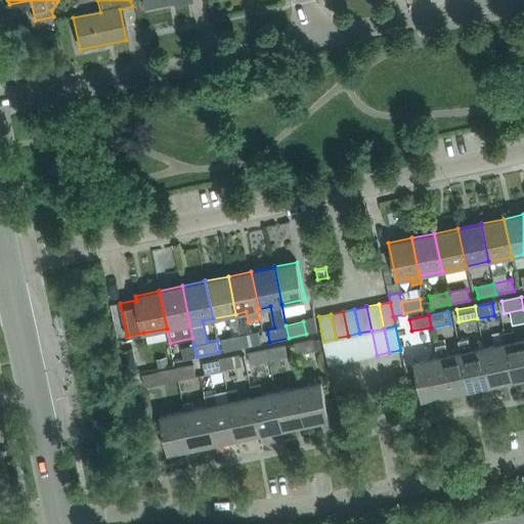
[(258,331),(239,335),(243,347),(260,343),(258,331)]
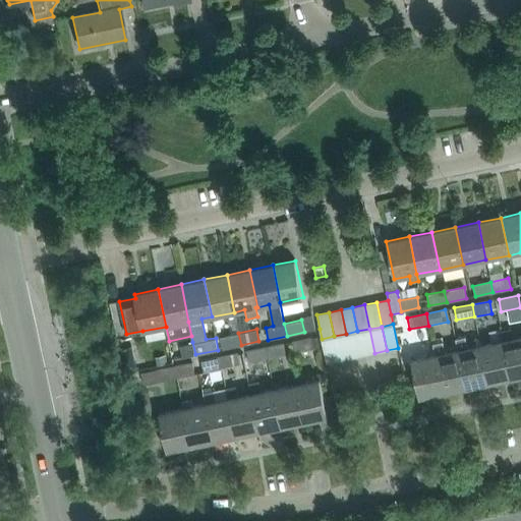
[(362,355),(374,353),(369,329),(357,331),(362,355)]
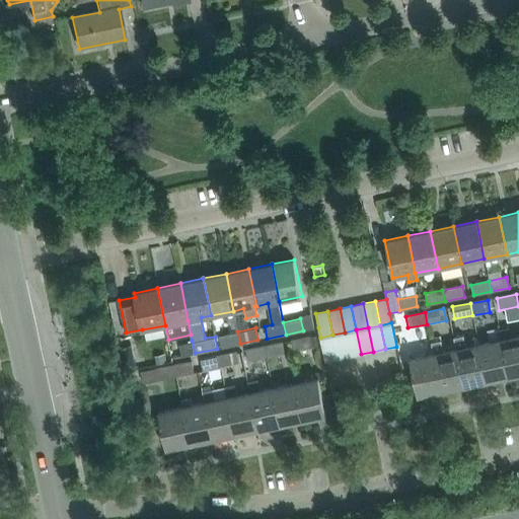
[(502,340),(501,340),(509,377),(518,374),(518,336),(511,338),(509,327),(500,329),(502,340)]
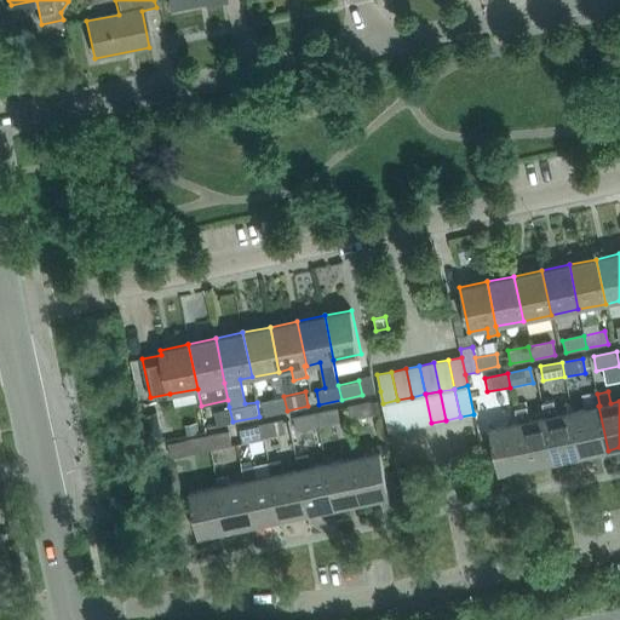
[(418,425),(431,423),(425,394),(412,397),(418,425)]
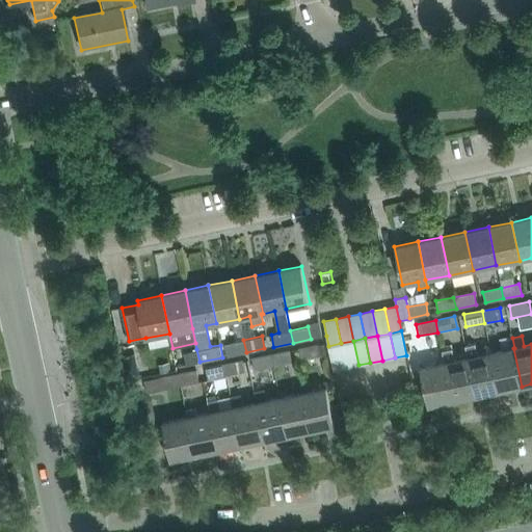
[(243,340),(224,344),(228,356),(246,352),(243,340)]
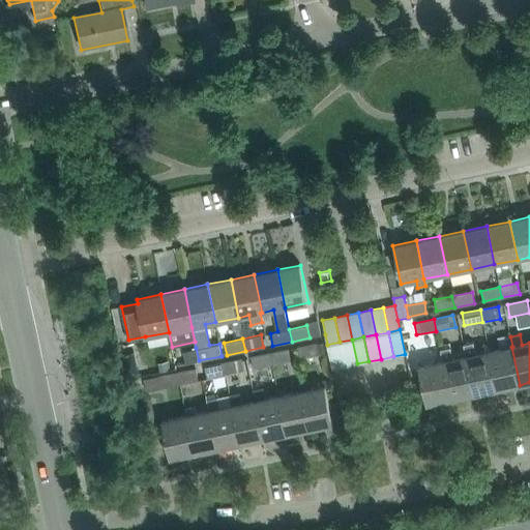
[(352,340),(340,342),(345,366),(357,363),(352,340)]
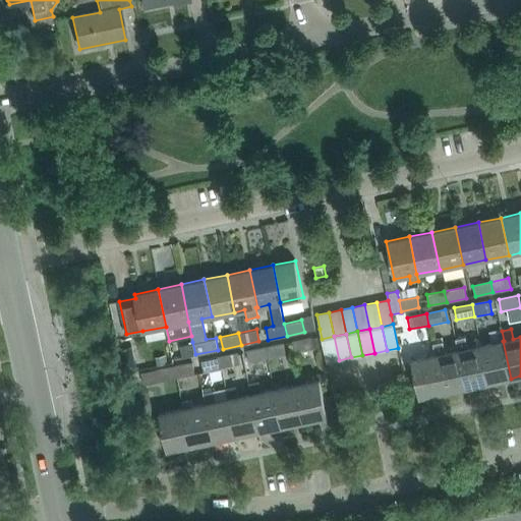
[(487,335),(477,337),(479,346),(480,346),(487,383),(511,379),(503,341),(489,344),(487,335)]
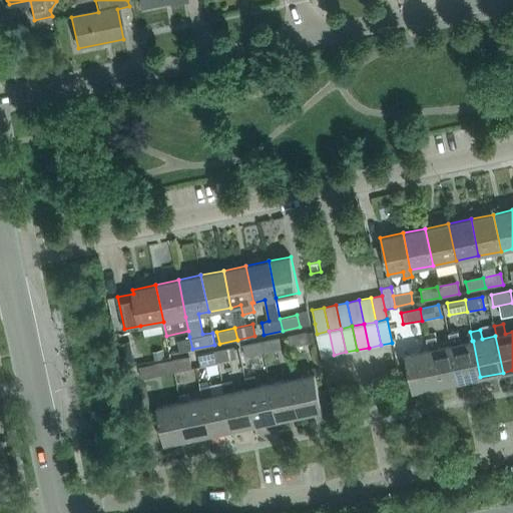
[(322,357),(334,355),(329,331),(317,334),(322,357)]
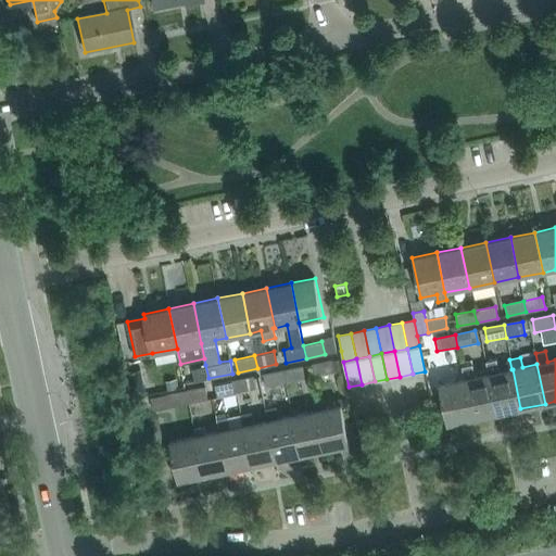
[(342,371),(340,359),(331,362),(333,374),(342,371)]
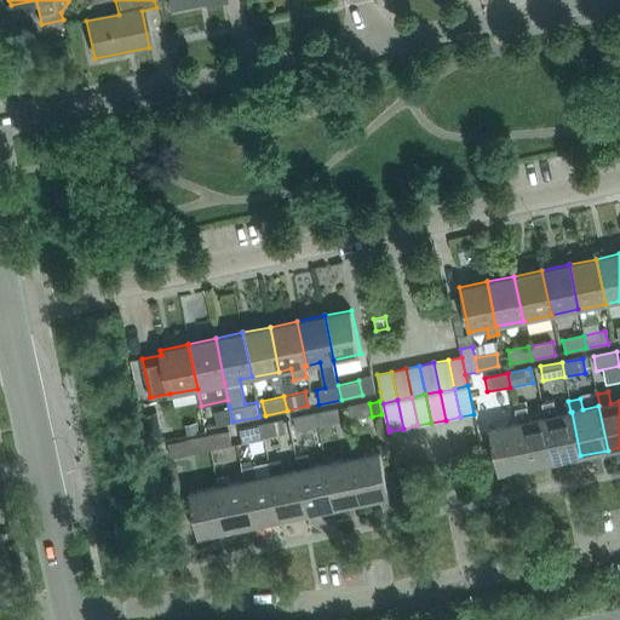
[(544,417),(554,461),(580,455),(572,412),(570,412),(556,414),(554,401),(541,403),(544,417)]
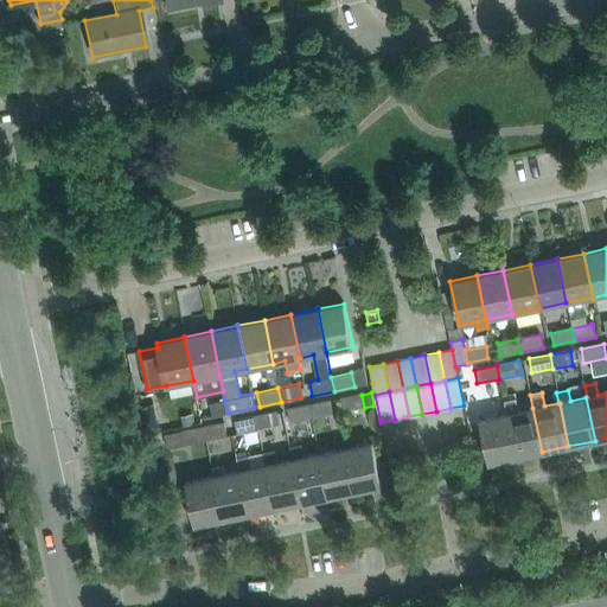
[(344,411),(364,408),(362,395),(342,398),(344,411)]
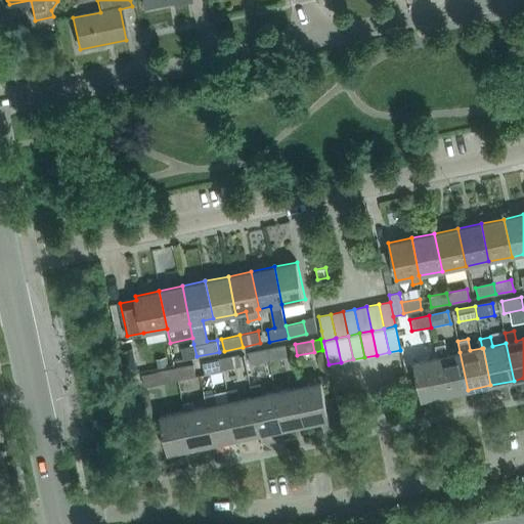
[(173,361),(197,356),(193,344),(176,348),(171,349),(173,361)]
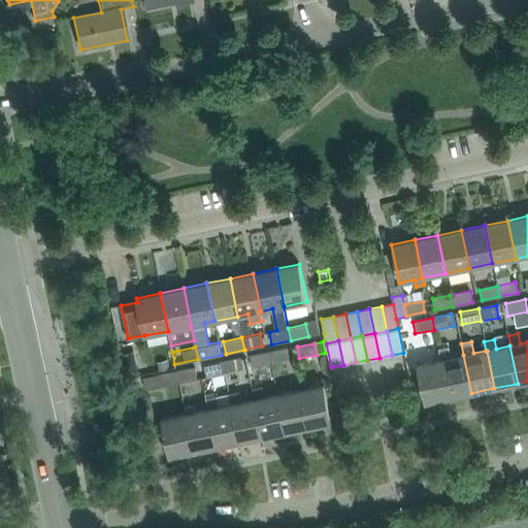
[(440,360),(448,397),(471,393),(463,355),(451,358),(449,347),(438,349),(440,360)]
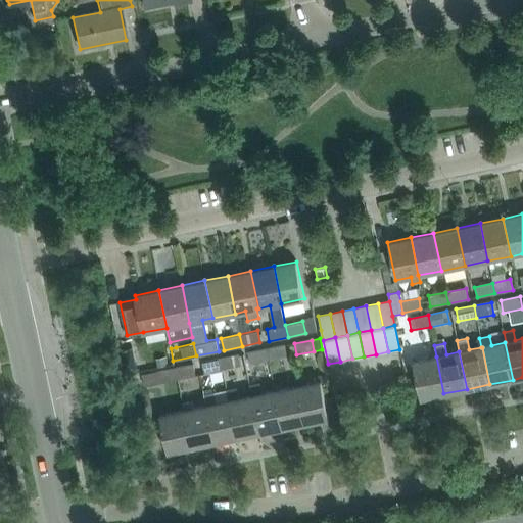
[(286,357),(284,346),(266,349),(269,361),(286,357)]
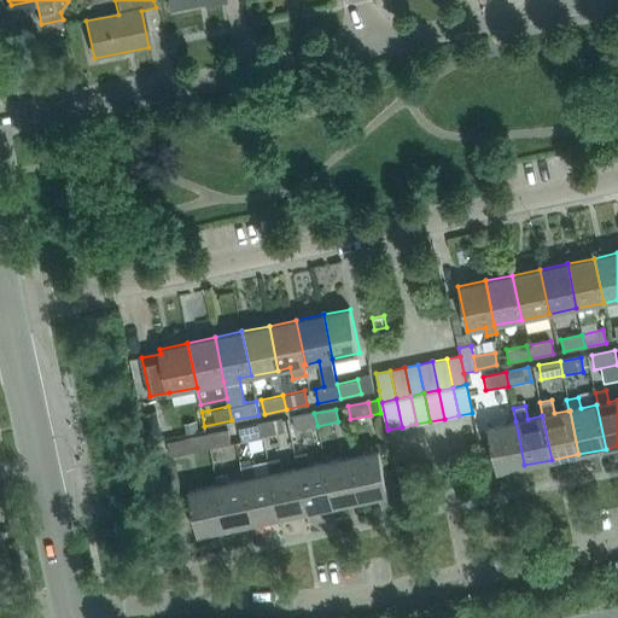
[(293,418),(296,431),(318,426),(314,413),(293,418)]
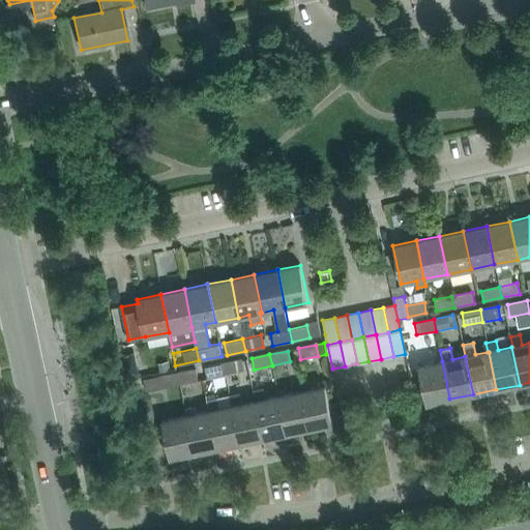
[(243,371),(241,360),(223,364),(225,375),(243,371)]
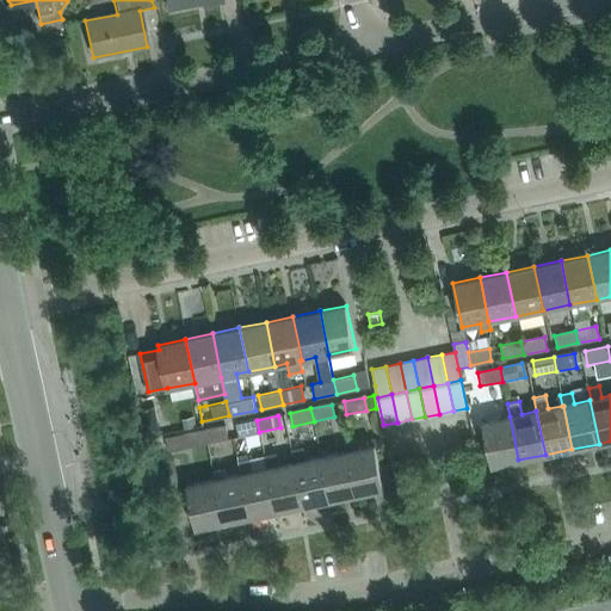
[(492,466),(518,460),(510,417),(482,423),(492,466)]
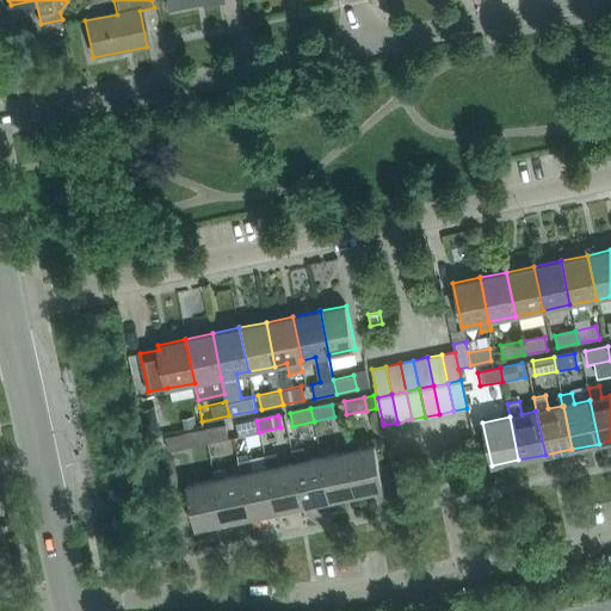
[(259,432),(257,420),(236,424),(239,437),(259,432)]
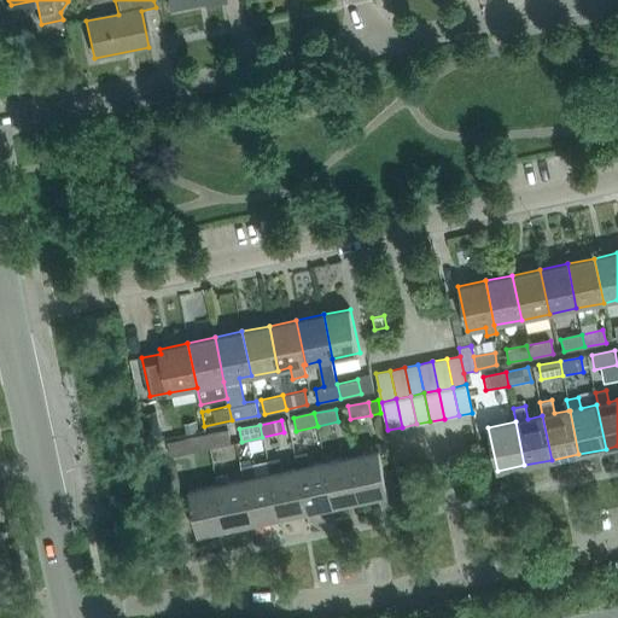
[(228,430),(205,435),(208,448),(231,443),(228,430)]
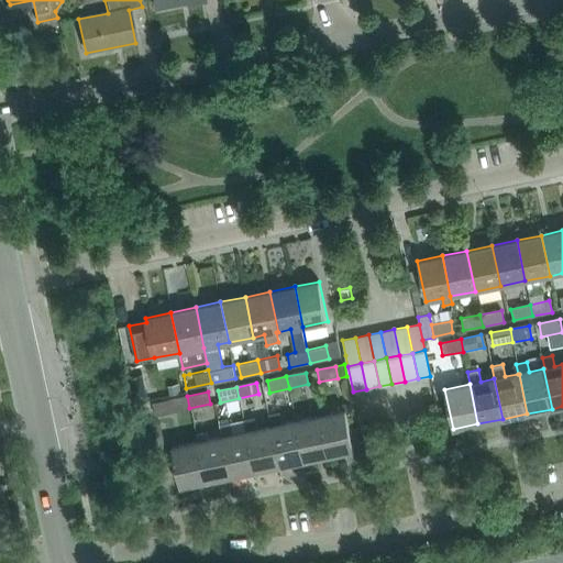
[(147,400),(145,393),(133,396),(134,404),(147,400)]
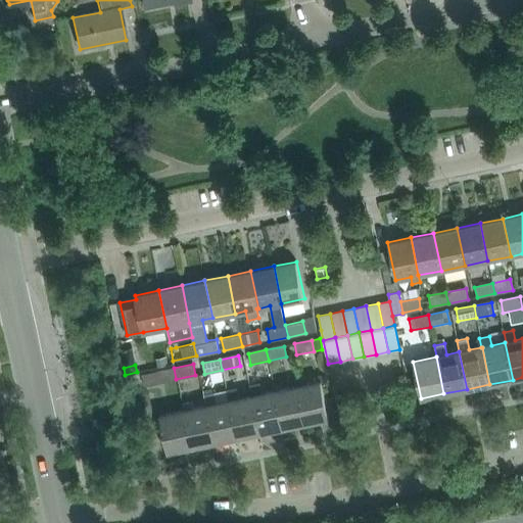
[(144,386),(176,379),(174,368),(141,375),(144,386)]
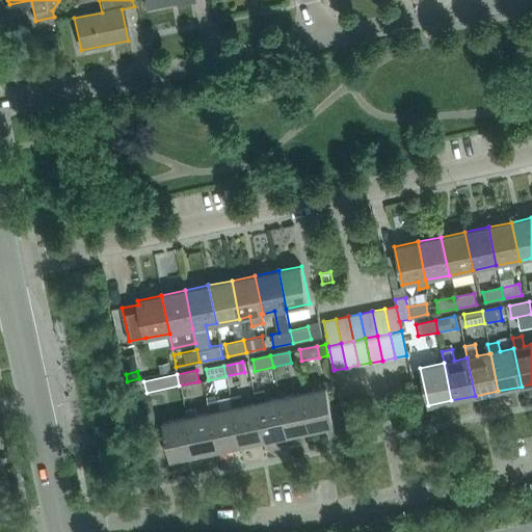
[(334,425),(326,387),(302,392),(311,430),(334,425)]
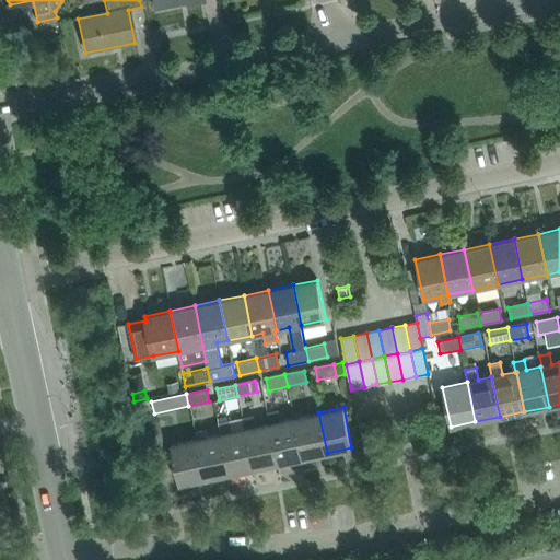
[(267,411),(269,422),(278,463),(302,457),(294,418),(281,420),(279,409),(267,411)]
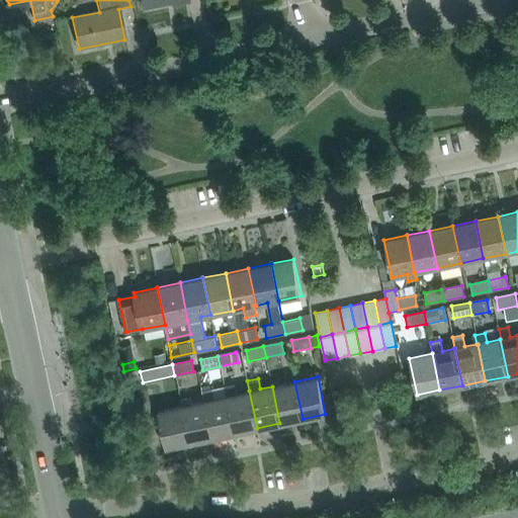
[(272,386),(279,423),(303,419),(294,381),(272,386)]
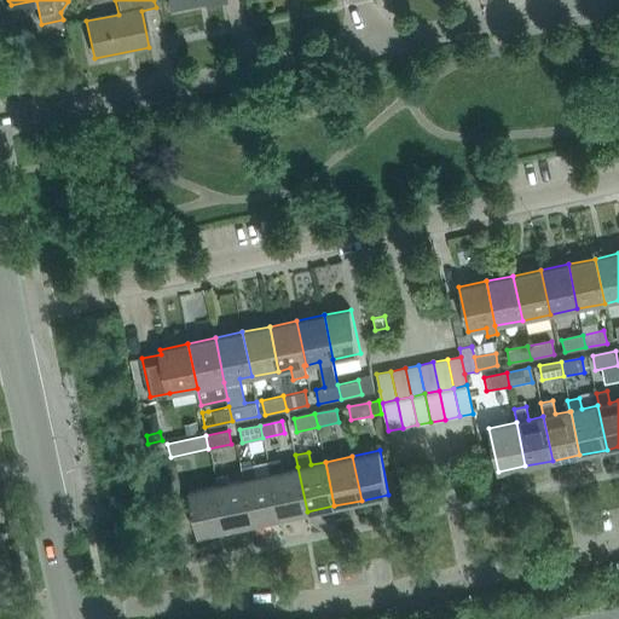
[(307,512),(298,467),(282,470),(279,458),(267,461),(279,518),(307,512)]
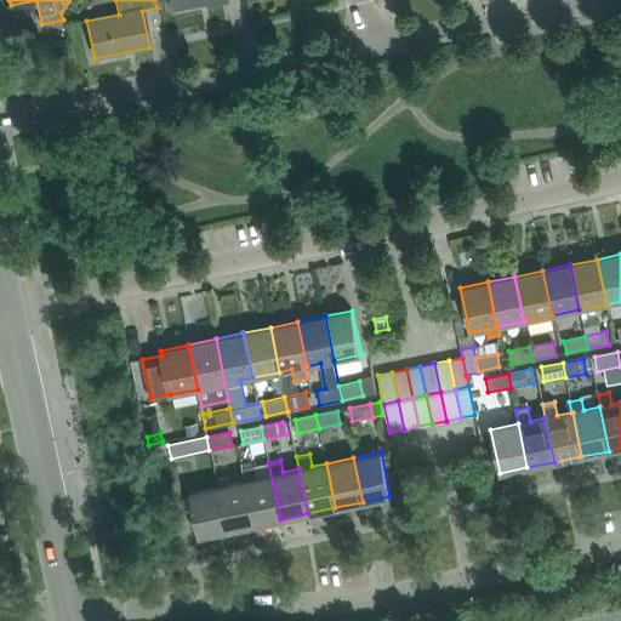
[(241,468),(244,480),(254,524),(280,519),(268,462),(241,468)]
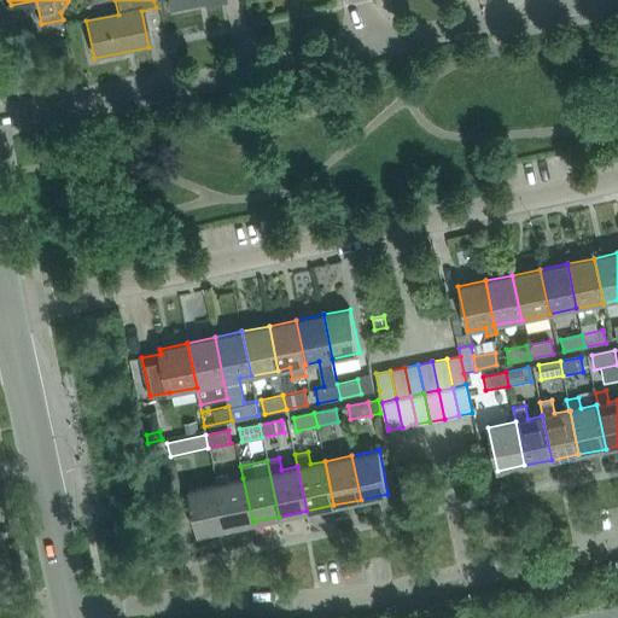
[(159,465),(165,494),(180,490),(174,462),(159,465)]
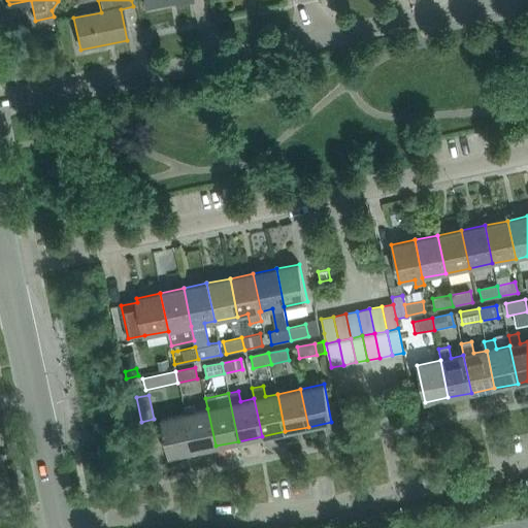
[(341,402),(340,399),(329,401),(333,421),(344,419),(341,402)]
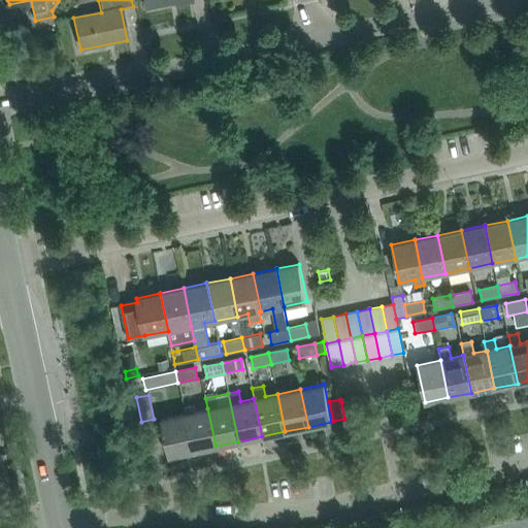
[(344,419),(355,417),(353,407),(352,400),(341,402),(344,419)]
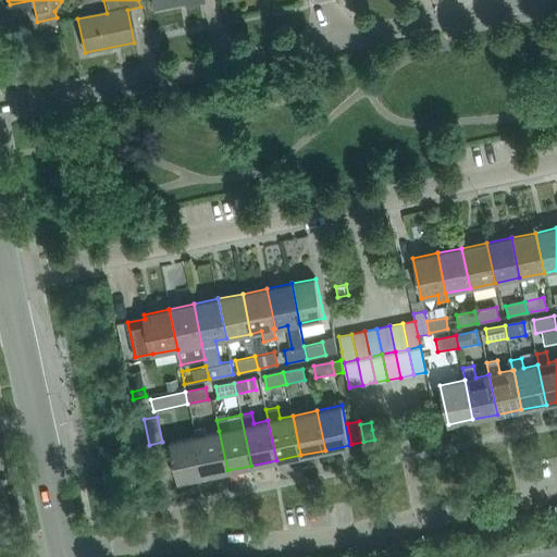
[(194,429),(195,435),(194,436),(202,475),(227,470),(219,431),(207,433),(205,426),(194,429)]
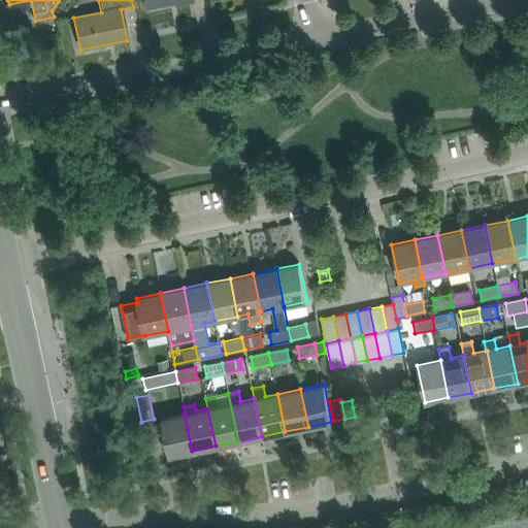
[(161,418),(168,456),(192,451),(184,414),(161,418)]
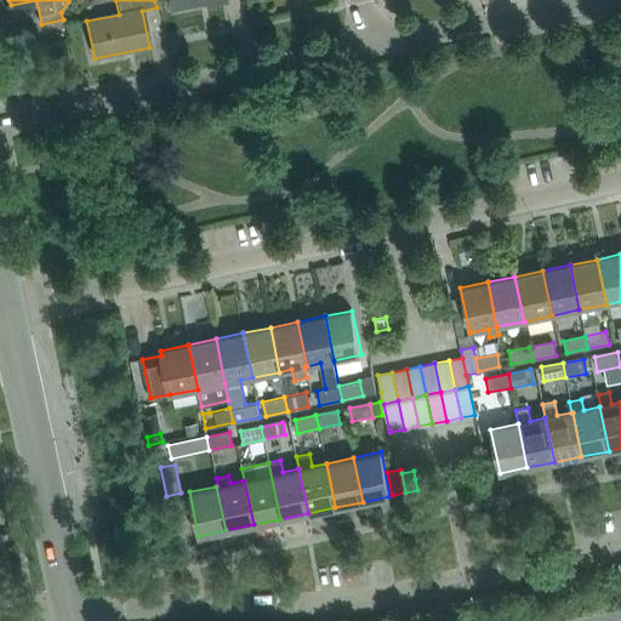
All buildings are outlined.
